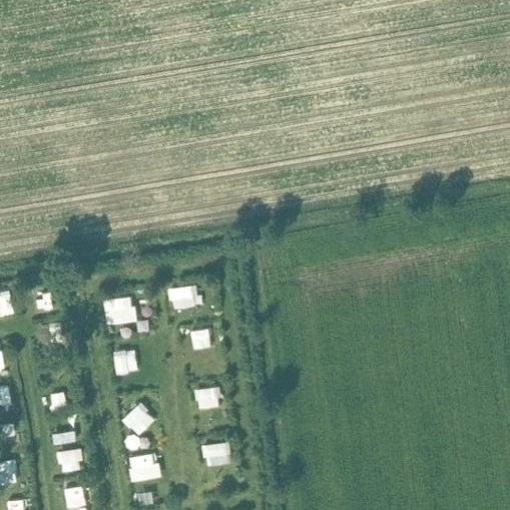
[(169,289),(172,311),(198,308),(195,286),(169,289)]
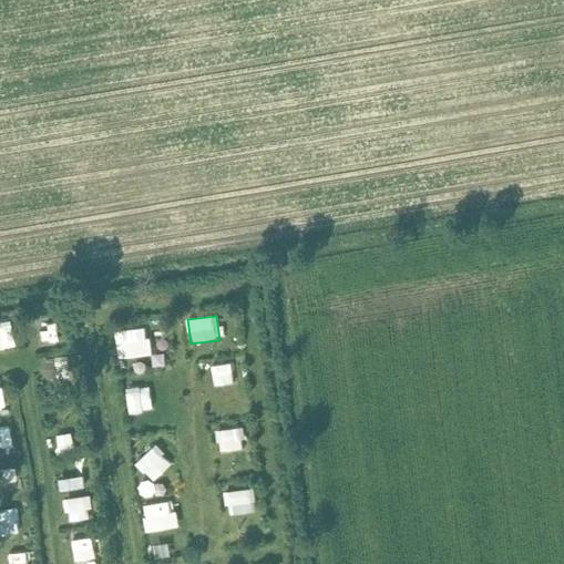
[(11,324),(0,324),(0,350),(12,350),(11,324)]
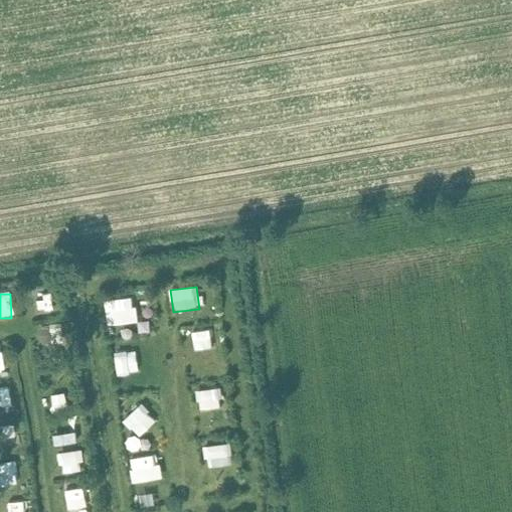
[(135,325),(135,298),(105,299),(106,326),(135,325)]
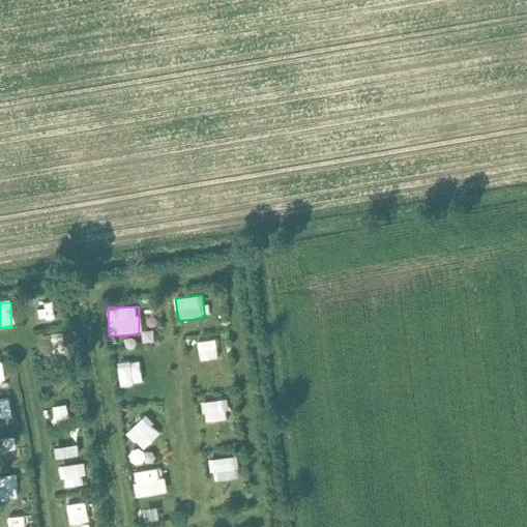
[(198,341),(199,363),(217,362),(216,341),(198,341)]
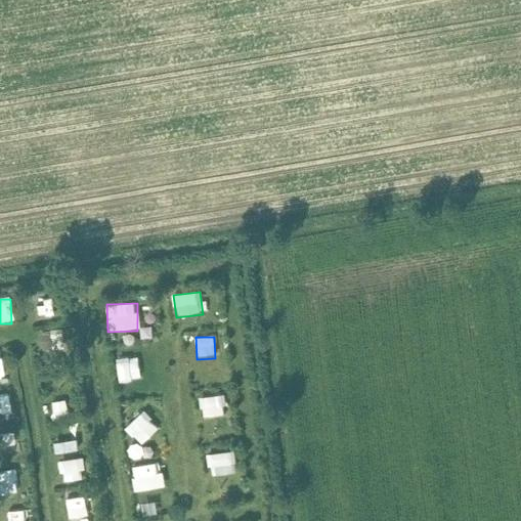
[(119,388),(129,387),(128,364),(118,364),(119,388)]
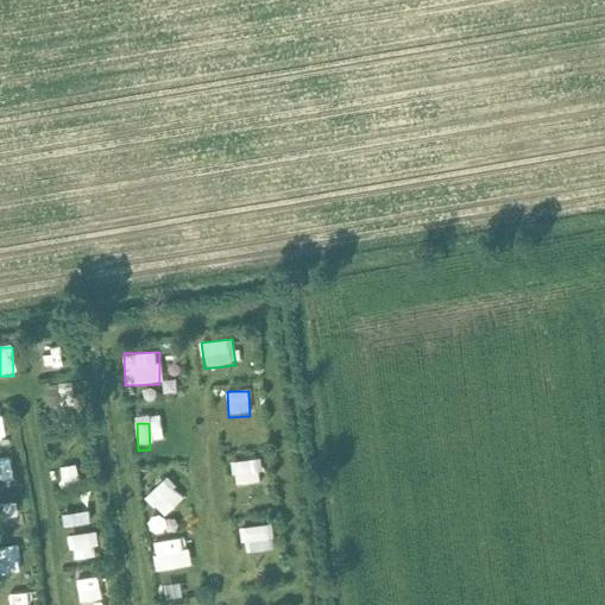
[(260,485),(259,460),(234,461),(237,486),(260,485)]
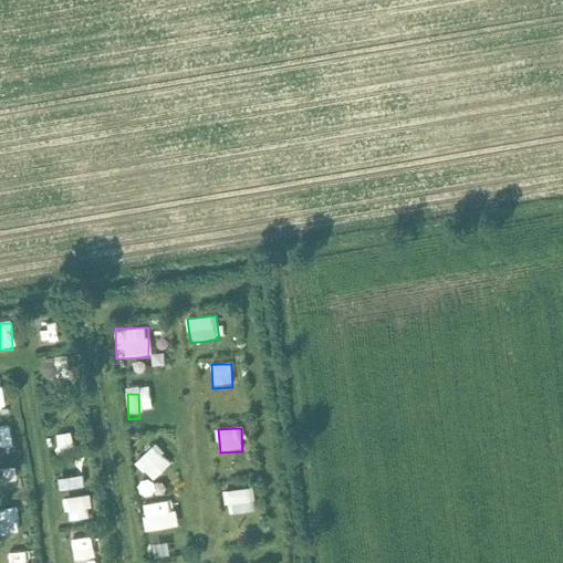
[(0,471),(10,471),(9,447),(0,447),(0,471)]
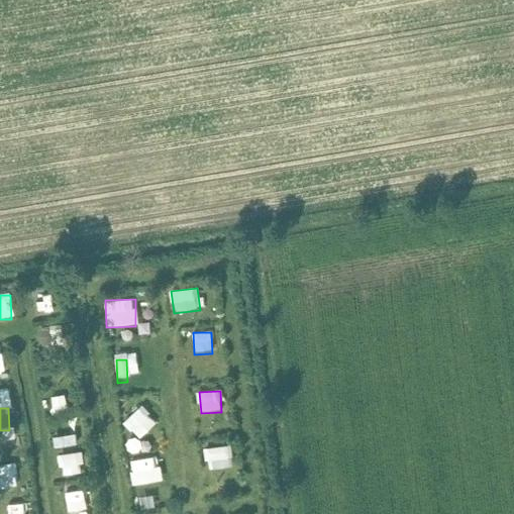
[(139,439),(153,425),(138,410),(124,425),(139,439)]
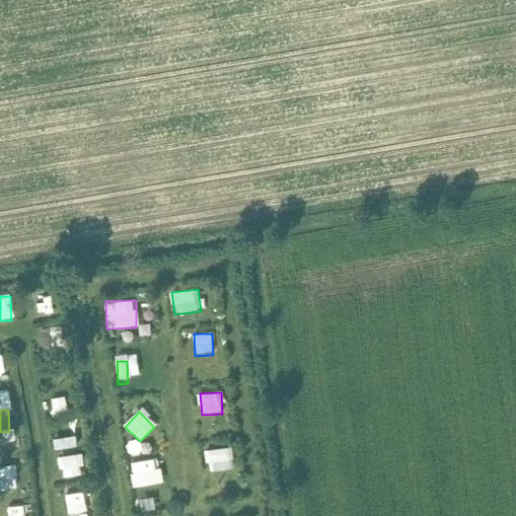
[(231,448),(206,450),(207,471),(233,469),(231,448)]
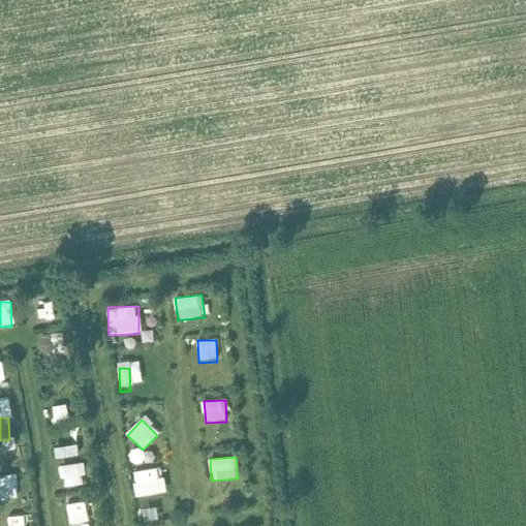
[(62,489),(85,488),(84,462),(61,464),(62,489)]
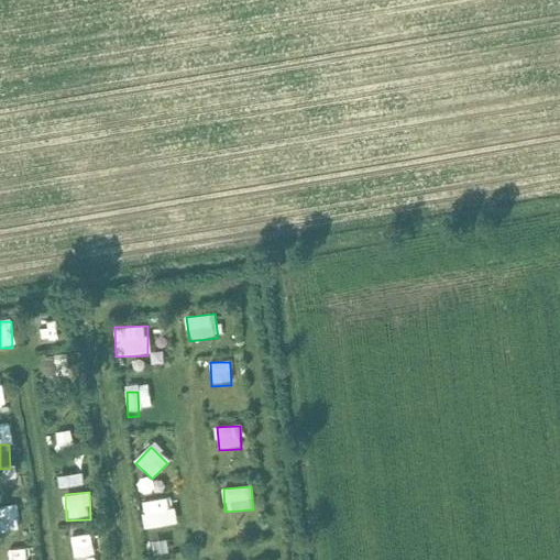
[(172,497),(140,502),(144,529),(175,525),(172,497)]
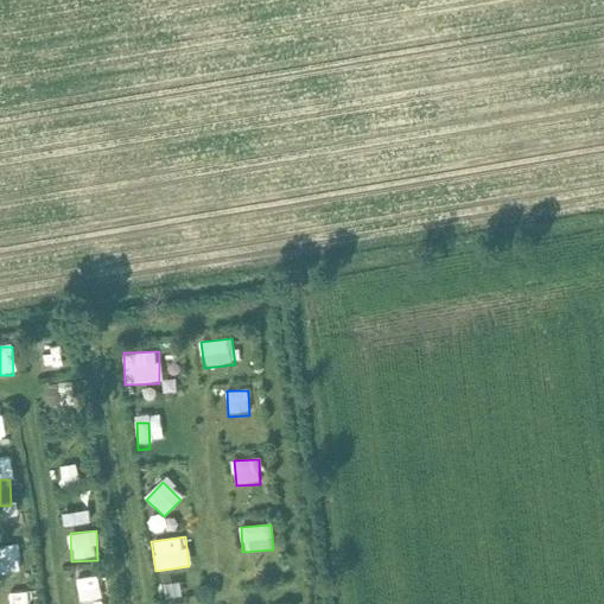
[(23,558),(2,559),(4,580),(24,580),(23,558)]
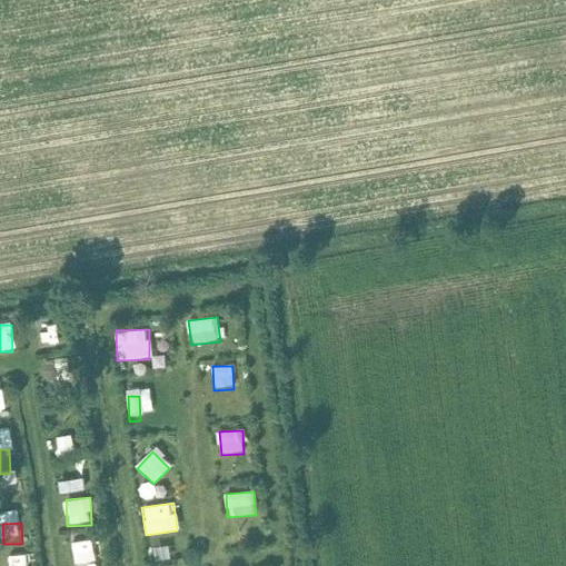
[(97,537),(70,542),(73,565),(101,565),(97,537)]
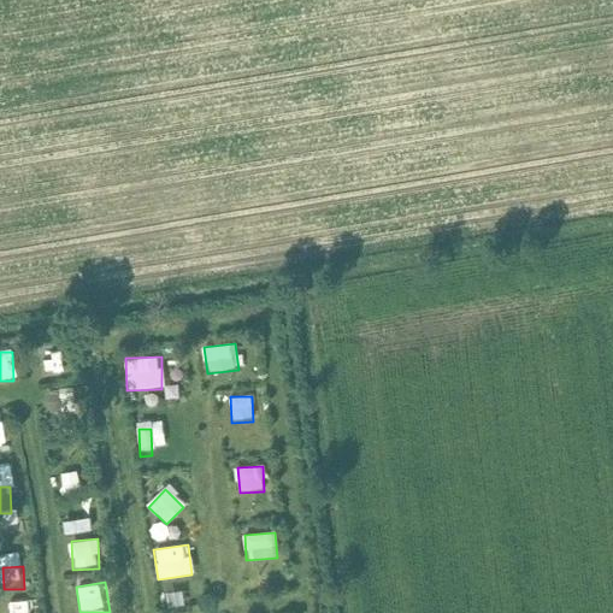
[(10,603),(10,612),(29,612),(29,602),(10,603)]
